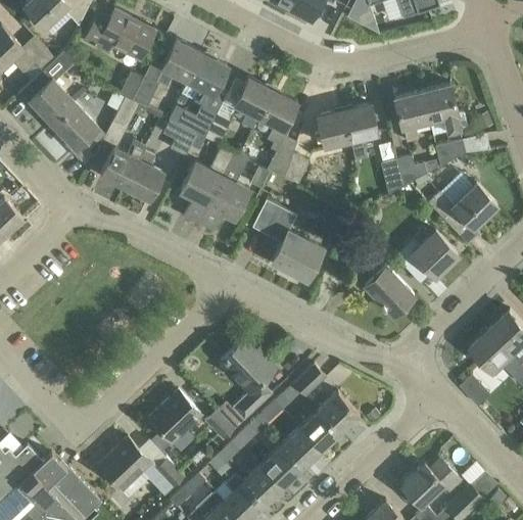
[(29,0),(24,5),(45,28),(64,9),(79,26),(91,0),(29,0)]
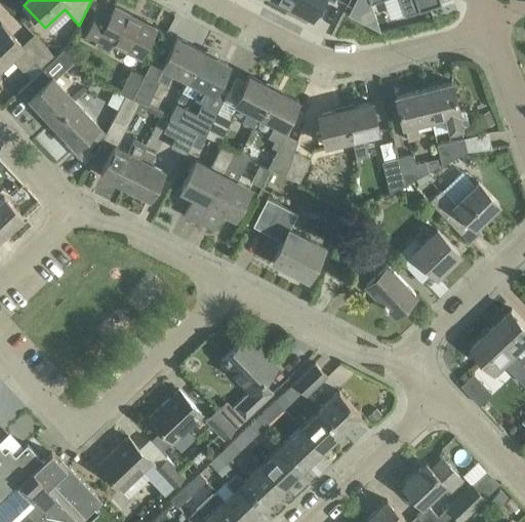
[(294,0),(291,7),(313,17),(321,0),(326,0),(333,3),(335,0),(294,0)]
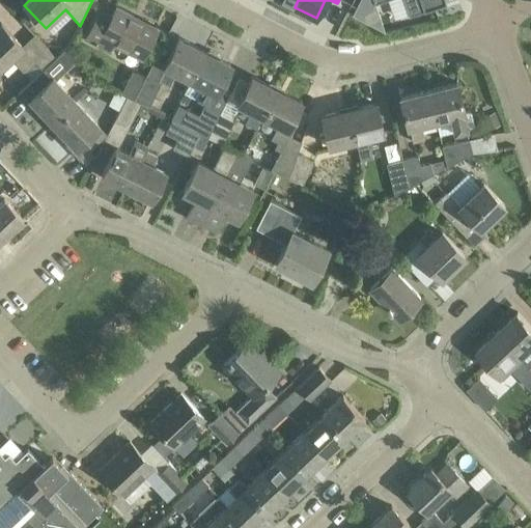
[(372,0),(361,0),(353,18),(376,10),(375,5),(372,0)]
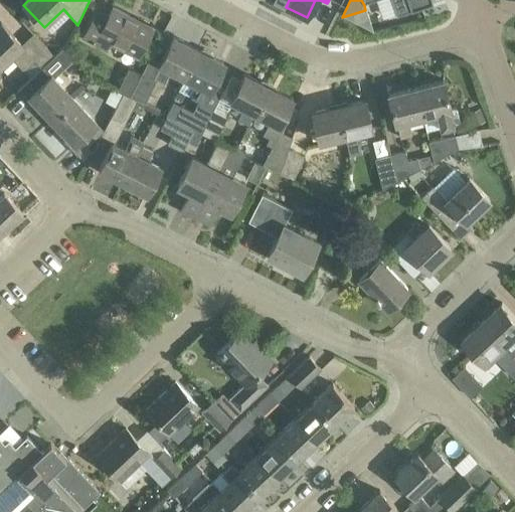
[(361,0),(364,5),(379,0),(390,0),(396,18),(433,6),(431,0),(361,0)]
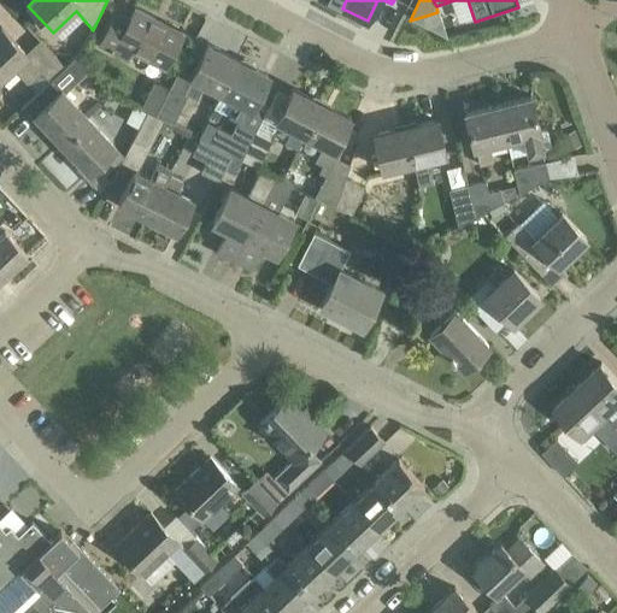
[(181,36),(154,23),(156,21),(135,11),(129,23),(116,17),(101,47),(125,59),(131,49),(166,68),(183,35),(182,34),(181,36)]
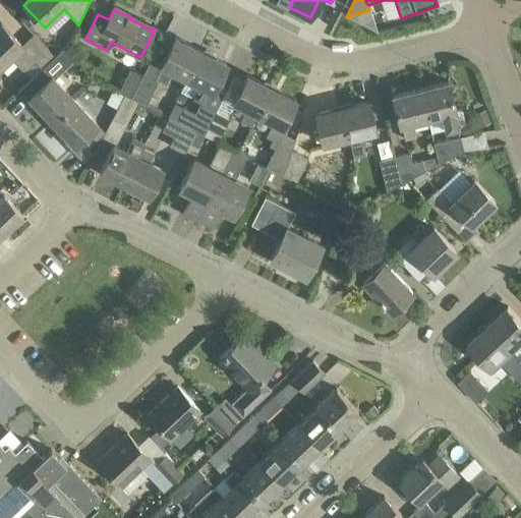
[(36,63),(43,71),(55,59),(34,37),(33,37),(37,41),(25,51),(2,25),(0,26),(0,68),(10,59),(24,74),(36,63)]
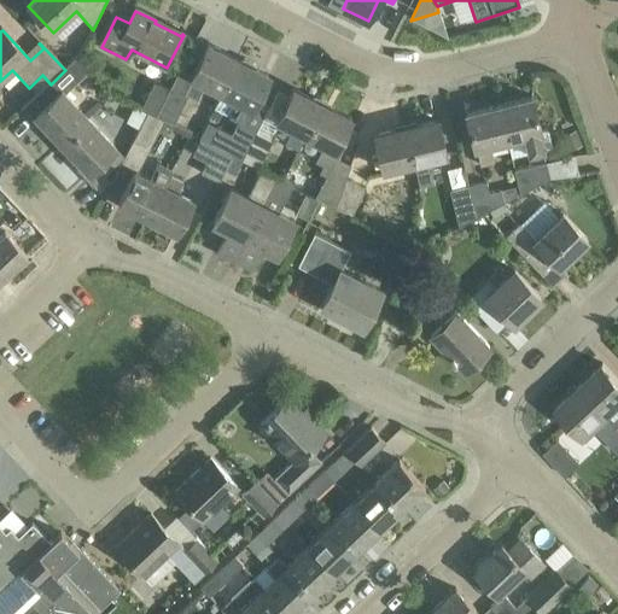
[(193,76),(181,70),(156,118),(163,121),(173,127),(188,95),(198,100),(205,86),(222,94),(239,63),(209,48),(193,76)]
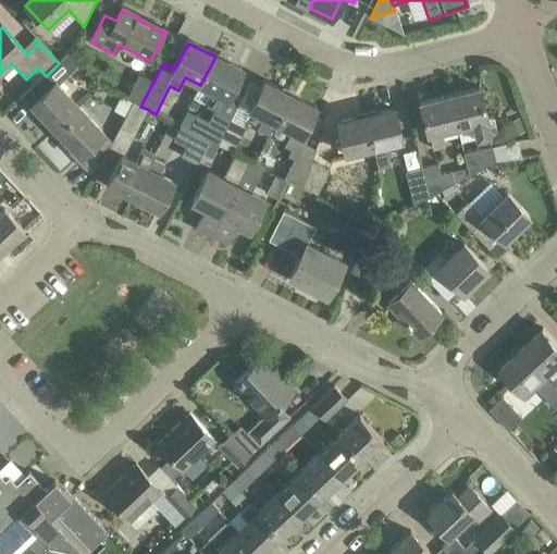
[(46,76),(19,101),(28,111),(33,107),(56,132),(79,109),(58,86),(79,66),(67,53),(59,63),(46,76)]
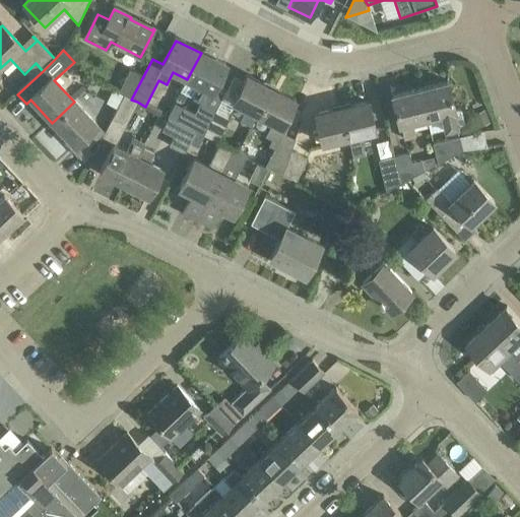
[(226,66),(201,53),(187,79),(201,86),(195,99),(205,104),(211,91),(213,91),(226,66)]
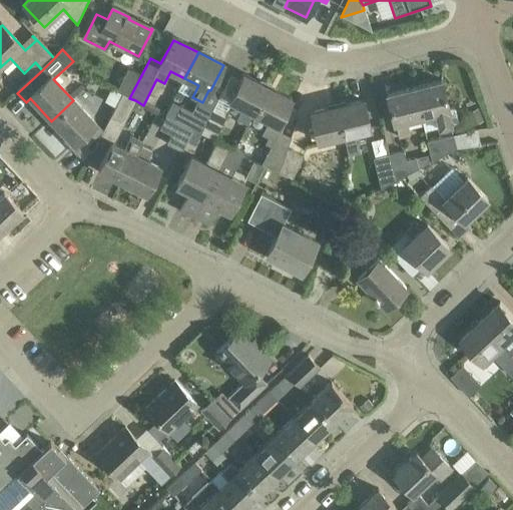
[(116,91),(123,94),(129,98),(150,58),(149,58),(140,75),(128,69),(116,91)]
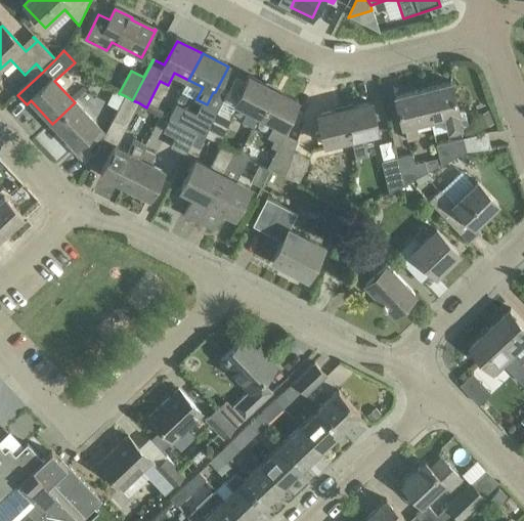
[(254,129),(260,117),(273,90),(249,78),(235,104),(248,111),(242,123),(254,129)]
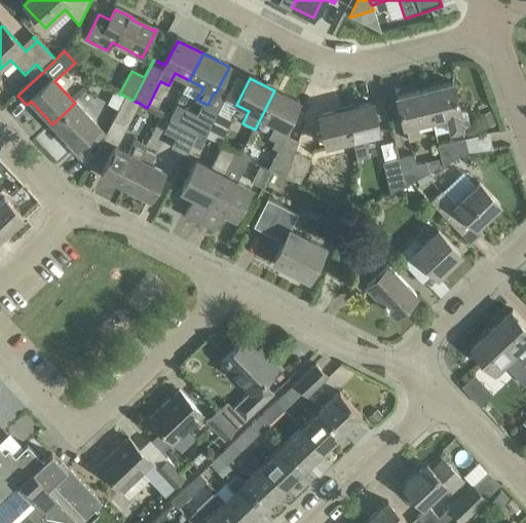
[(453,85),(424,91),(433,121),(448,118),(452,133),(462,129),(459,115),(460,115),(453,85)]
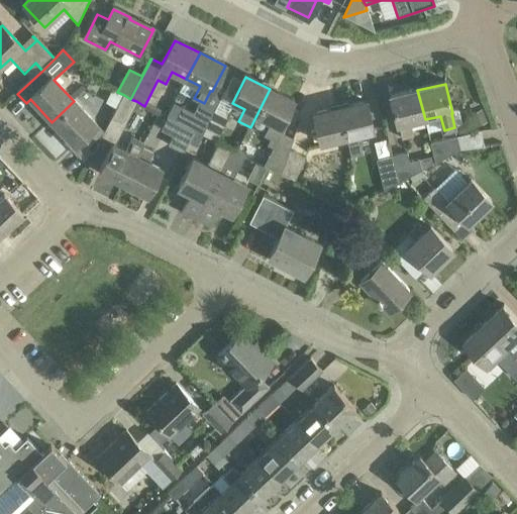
[(264,167),(281,176),(290,147),(279,141),(284,129),(281,128),(294,101),(270,89),(256,115),(271,123),(265,136),(271,139),(268,146),(273,148),(264,167)]
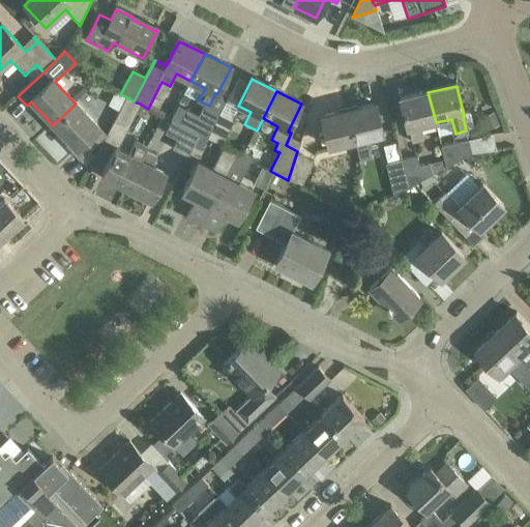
[(436,122),(428,92),(400,99),(407,129),(409,129),(412,144),(424,141),(420,126),(436,122)]
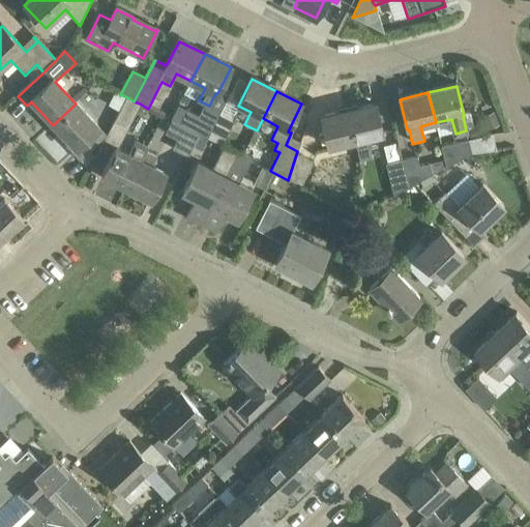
[(127,97),(113,124),(125,130),(140,104),(134,101),(127,97)]
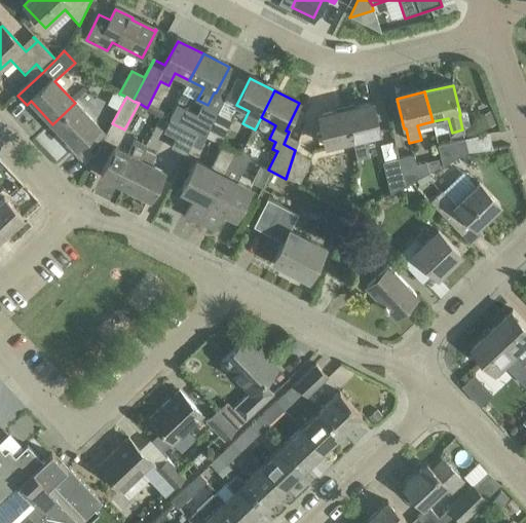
[(75,103),(52,124),(75,147),(70,151),(79,161),(106,136),(75,103)]
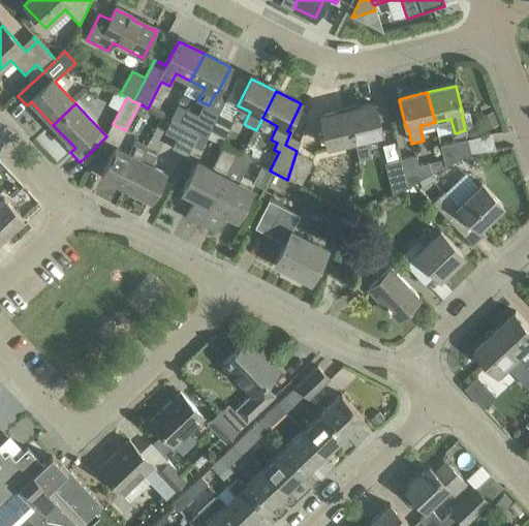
[(170,120),(172,120),(198,134),(206,137),(217,116),(203,109),(198,117),(178,105),(170,120)]
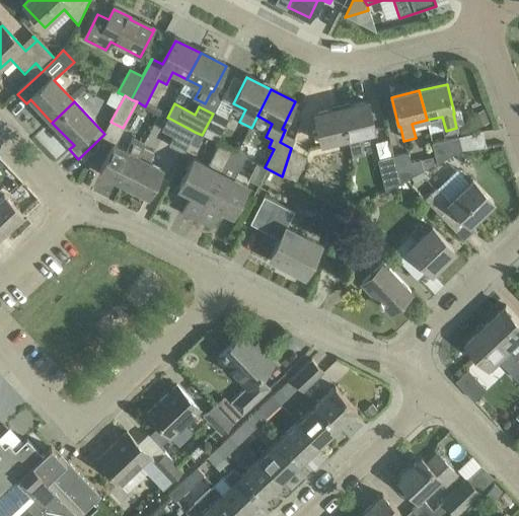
[(341,109),(348,138),(349,138),(353,158),(365,155),(360,135),(374,132),(368,103),(341,109)]
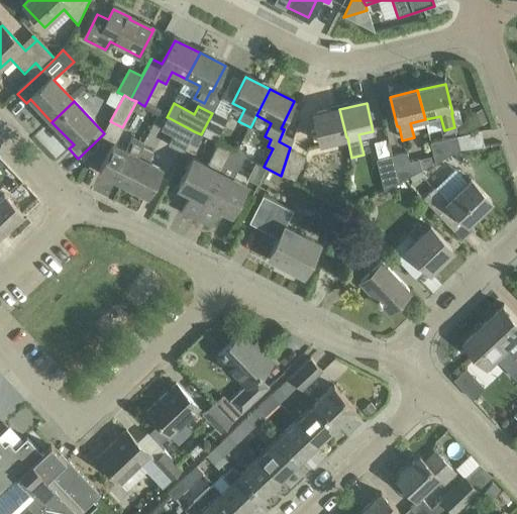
[(320,143),(346,137),(339,109),(313,115),(320,143)]
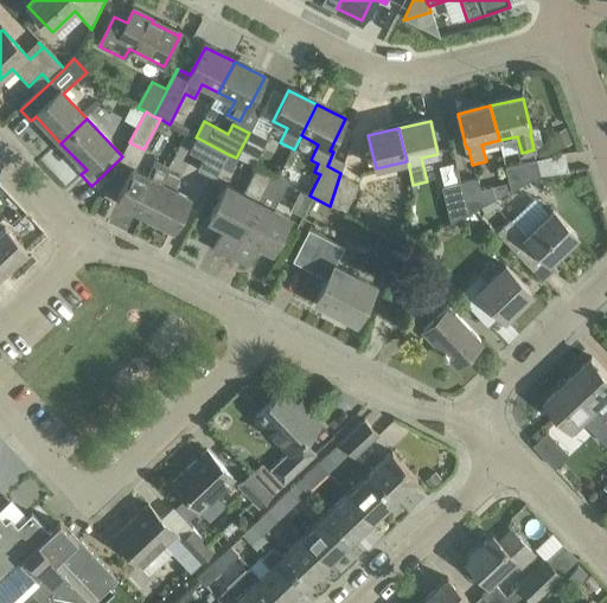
[(237,159),(254,167),(268,140),(251,132),(237,159)]
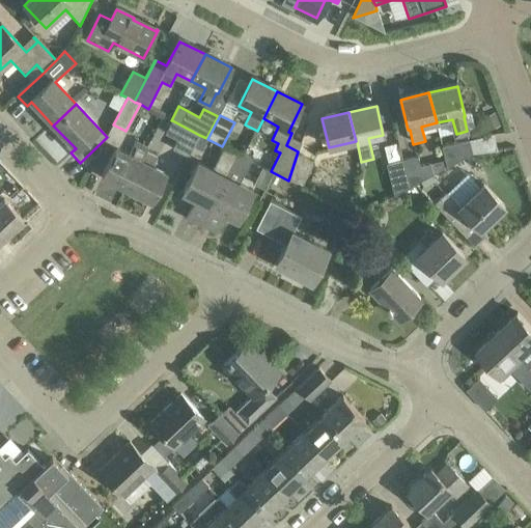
[(199,135),(172,120),(165,134),(177,140),(172,149),(188,158),(199,135)]
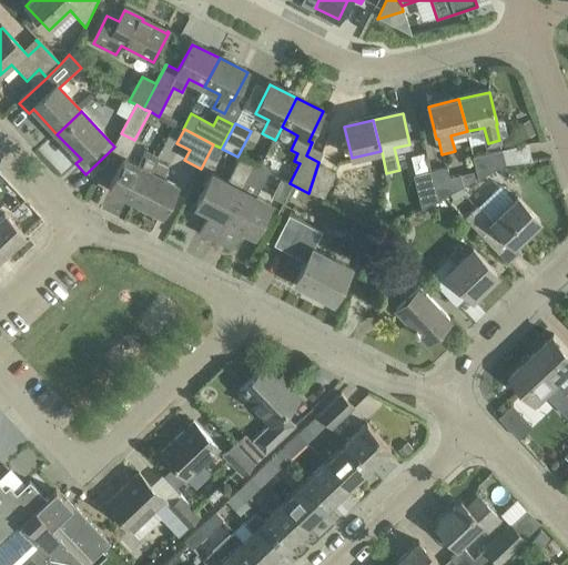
[(214,147),(208,159),(216,163),(223,151),(214,147)]
